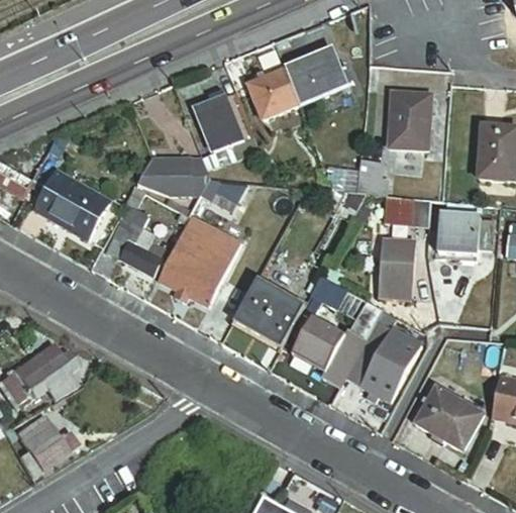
[(339,73),(330,50),(286,70),(299,102),(344,84),(349,81),(345,70),(339,73)]
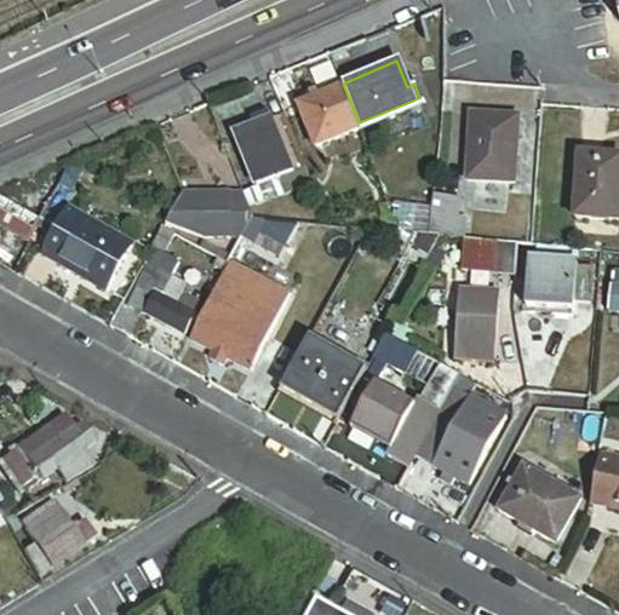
[(359,122),(343,84),(298,102),(315,142),(359,122)]
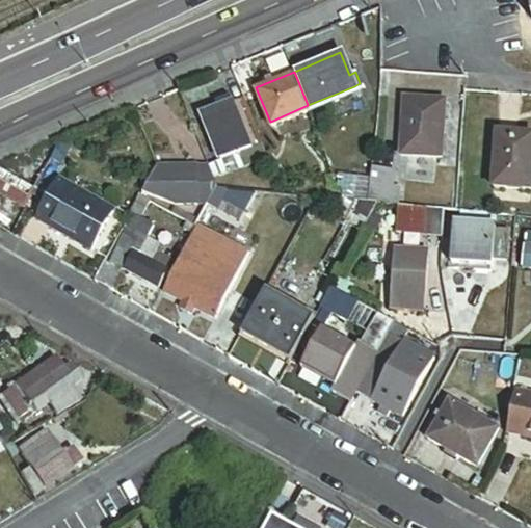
[(229,91),(214,97),(217,103),(231,99),(229,91)]
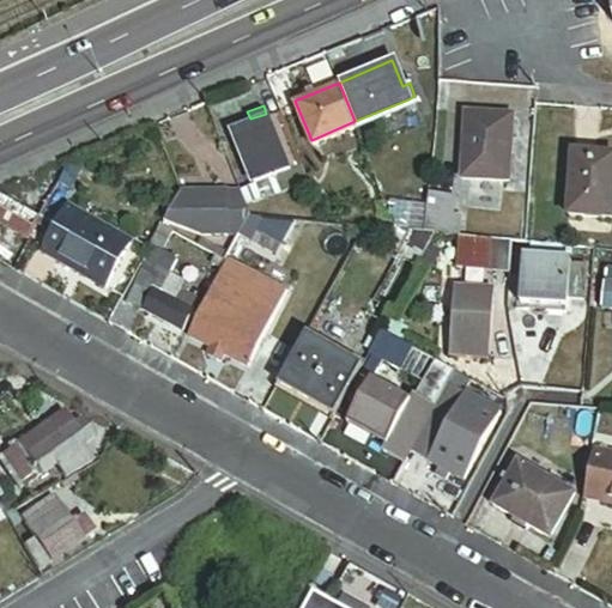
[(300,160),(278,109),(266,114),(250,119),(231,126),(253,181),(286,169),(286,166),(300,160)]
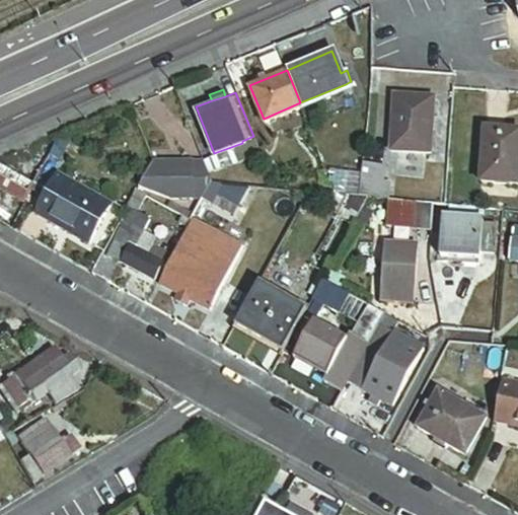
[(431,96),(392,94),(389,147),(429,150),(431,96)]
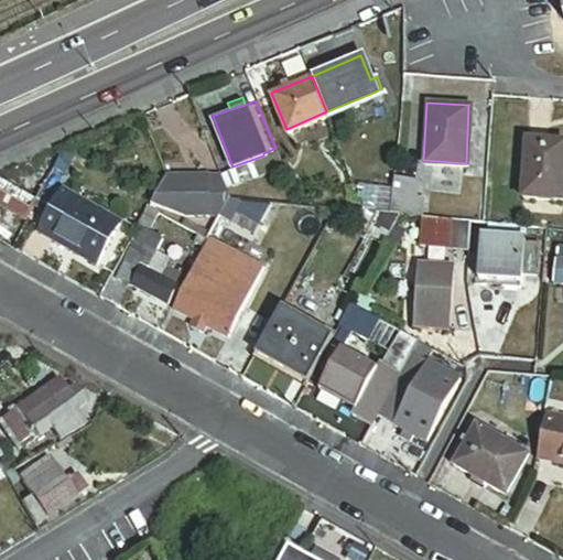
[(562,160),(562,140),(524,139),(520,195),(560,198),(562,160)]
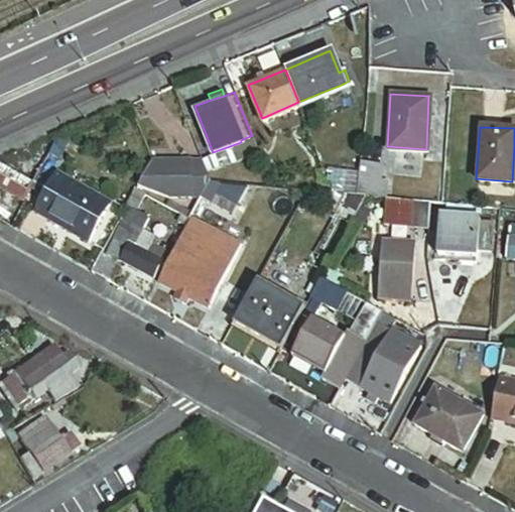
[(209,178),(221,171),(218,163),(257,149),(252,135),(241,140),(241,142),(213,152),(200,158),(202,162),(188,162),(188,196),(200,196),(200,195),(209,178)]
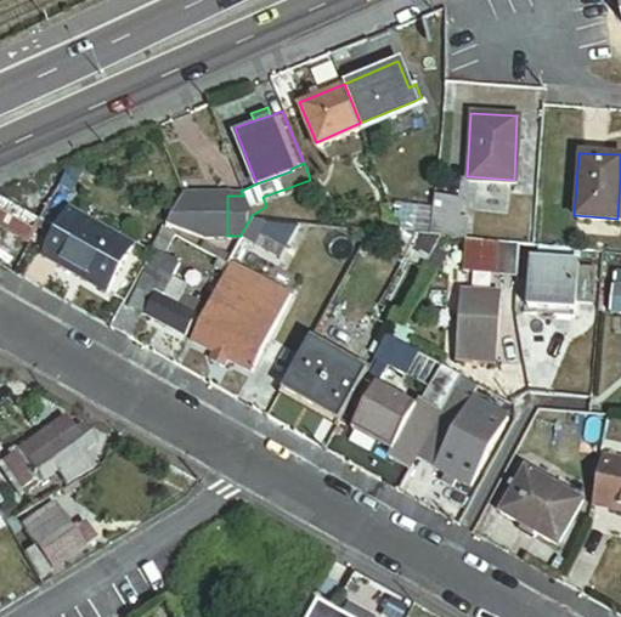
[(40,214),(62,169),(56,167),(44,170),(38,184),(41,186),(37,193),(17,182),(0,192),(0,226),(23,241),(40,214)]
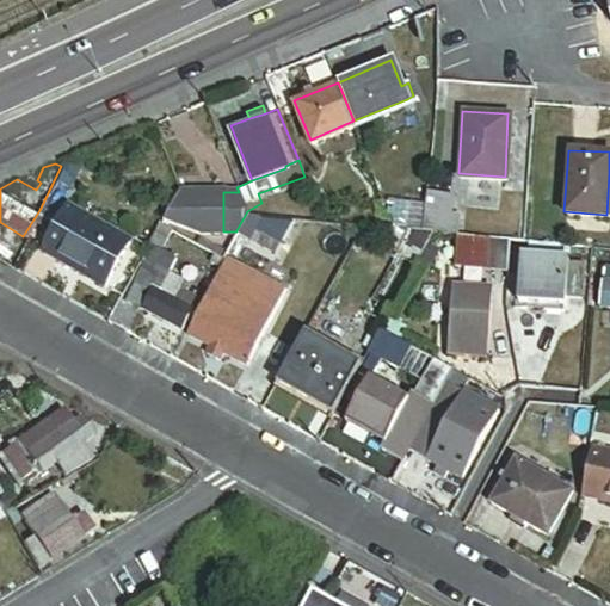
[(223,187),(177,187),(171,198),(160,218),(198,232),(223,232),(223,187)]
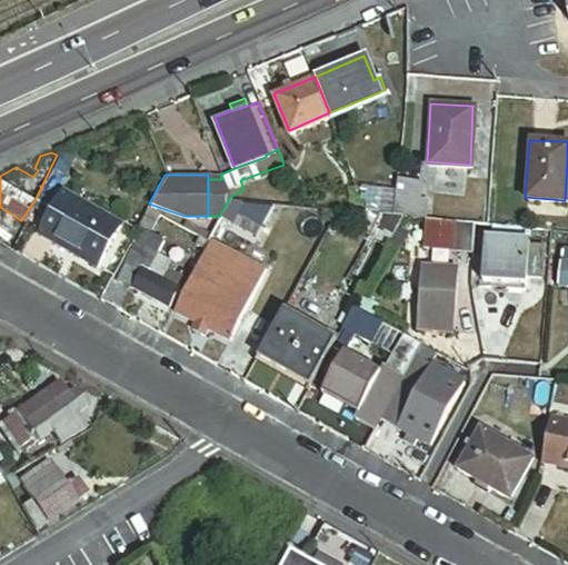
[(397,177),(394,211),(402,212),(416,214),(418,180),(397,177)]
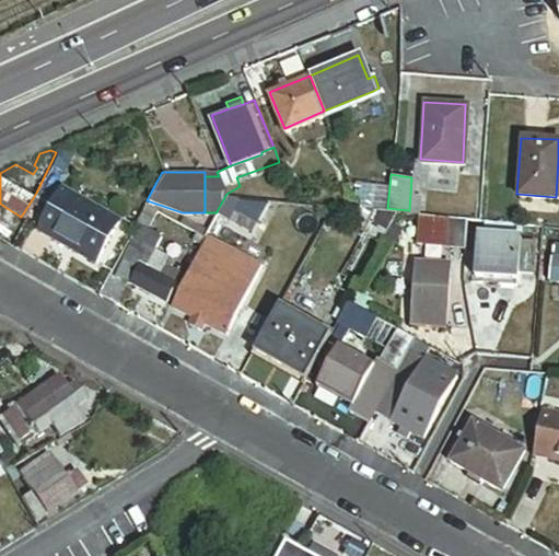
[(59,187),(36,228),(93,259),(115,218),(59,187)]
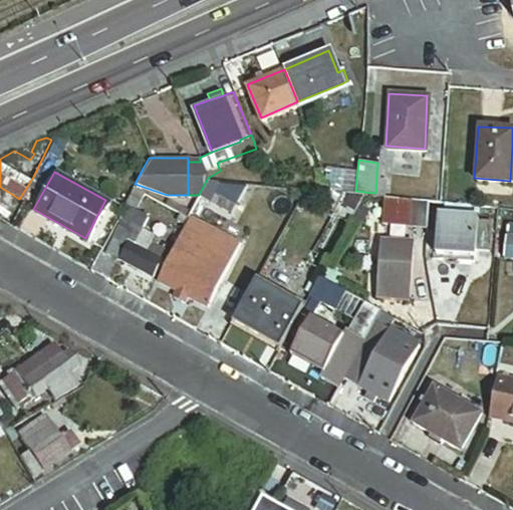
[(342,190),(331,212),(347,221),(363,192),(355,191),(352,191),(342,190)]
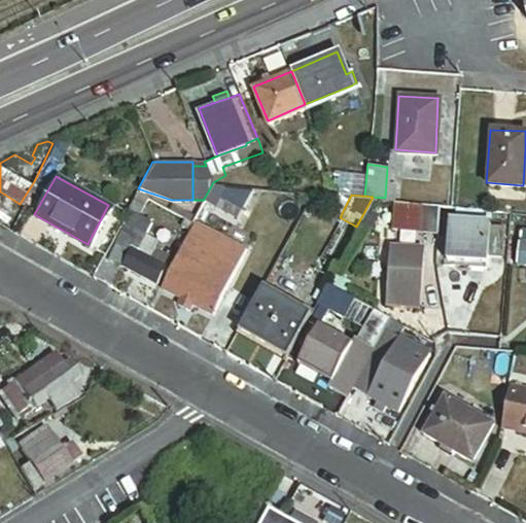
[(230,213),(204,199),(204,200),(191,222),(185,232),(203,240),(210,227),(219,232),(225,235),(230,229),(223,224),(230,213)]
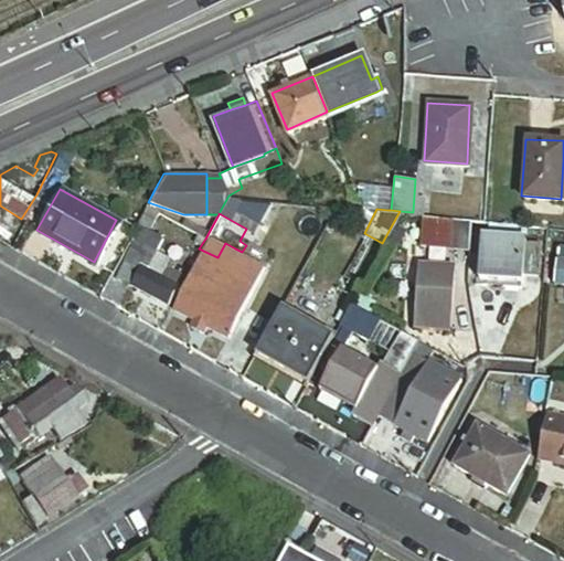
[(421,213),(417,244),(448,245),(450,217),(423,213),(421,213)]
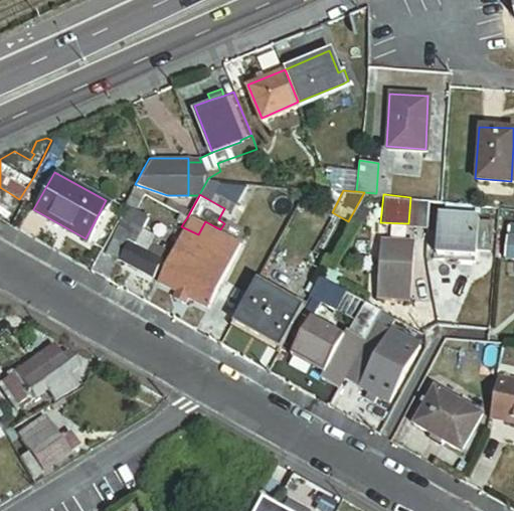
[(426,225),(427,199),(410,197),(408,223),(408,229),(425,230),(426,225)]
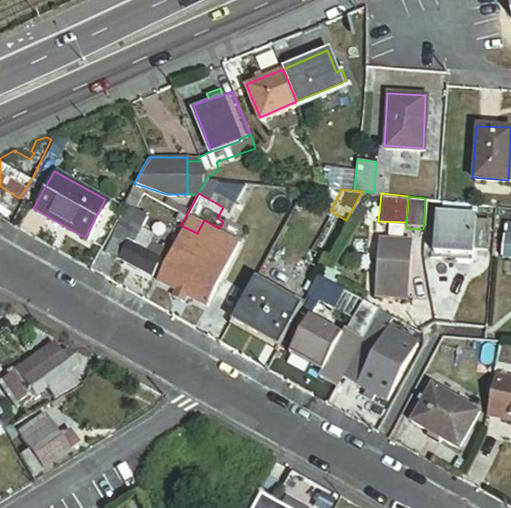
[(124,200),(115,218),(119,220),(133,226),(131,231),(135,233),(140,224),(147,212),(124,200)]
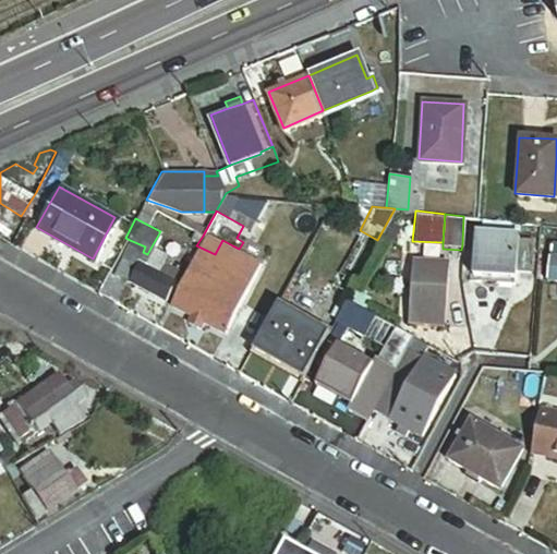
[(511,280),(512,275),(512,274),(529,276),(532,237),(475,231),(472,272),(493,273),(492,279),(511,280)]
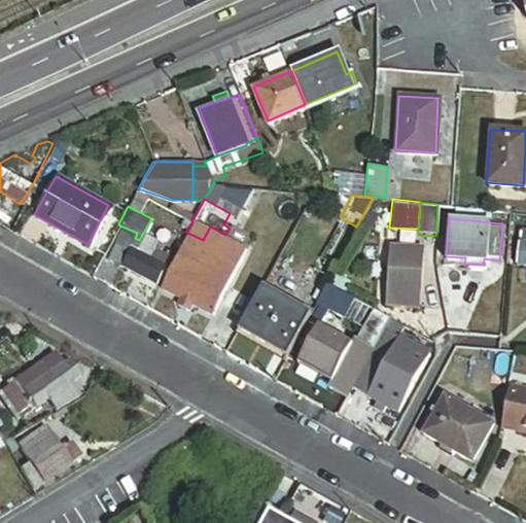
[(177,241),(182,231),(168,224),(163,235),(165,236),(177,241)]
